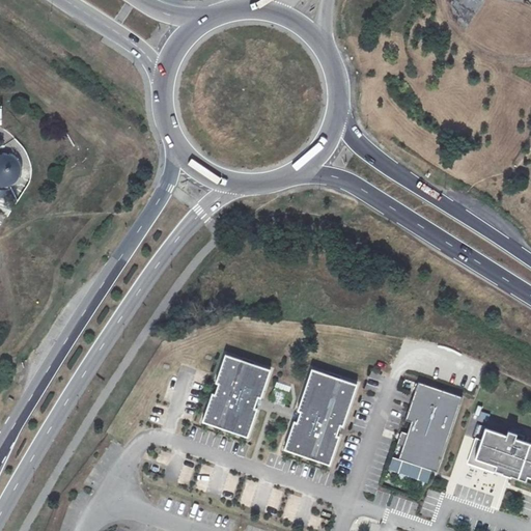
[(1,156),(0,156),(0,195),(4,196),(12,195),(16,193),(10,184),(16,180),(19,175),(19,169),(18,165),(17,163),(14,159),(8,157),(4,156),(1,156)]
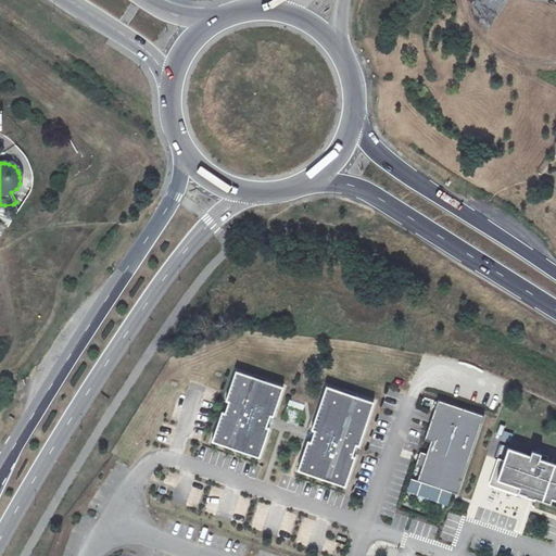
[(282,389),(236,374),(226,403),(229,403),(225,415),(223,414),(213,443),(260,458),(269,430),(266,429),(268,424),(270,417),(273,418),(282,389)]
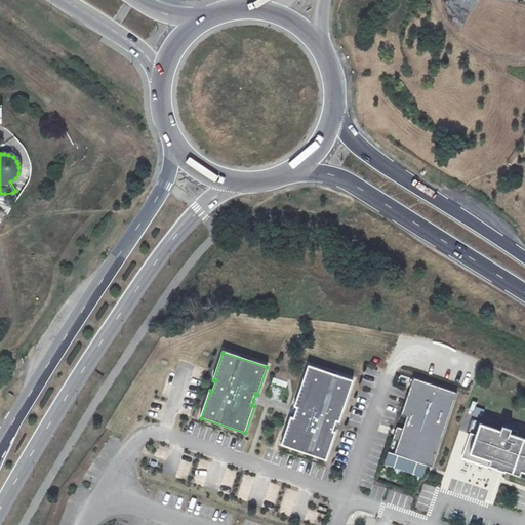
[(397,384),(410,388),(413,379),(400,375),(397,384)]
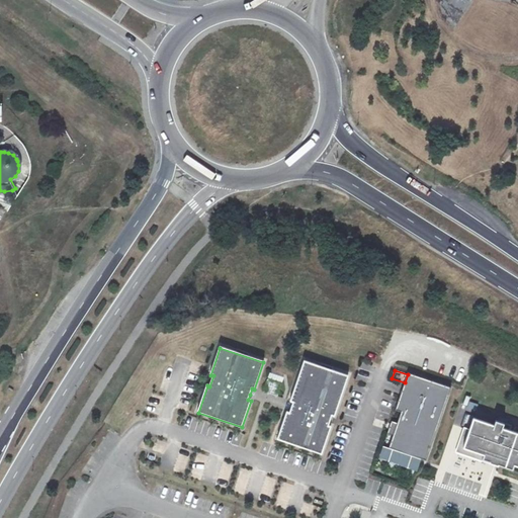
[(389,446),(426,459),(451,386),(409,372),(408,374),(405,382),(396,409),(402,411),(389,446)]
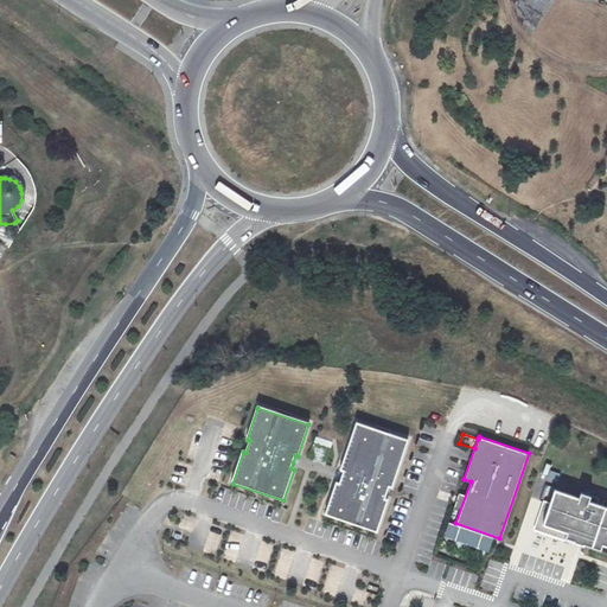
[(401,455),(350,439),(339,471),(343,472),(340,478),(338,484),(336,483),(325,515),(376,532),(387,500),(383,499),(388,486),(390,487),(401,455)]
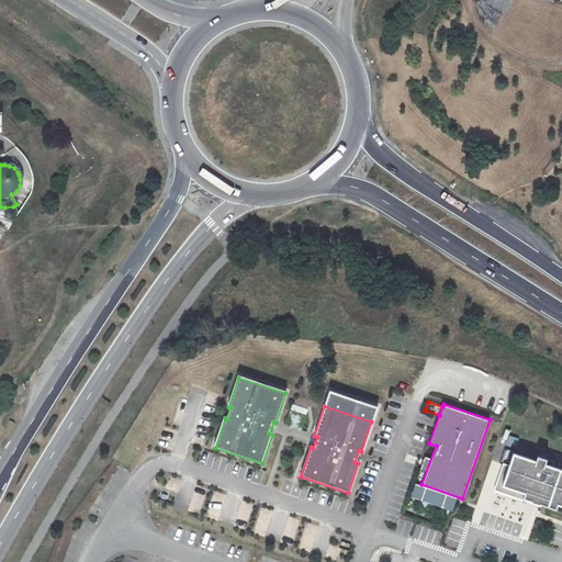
[(517,447),(518,438),(509,437),(507,446),(517,447)]
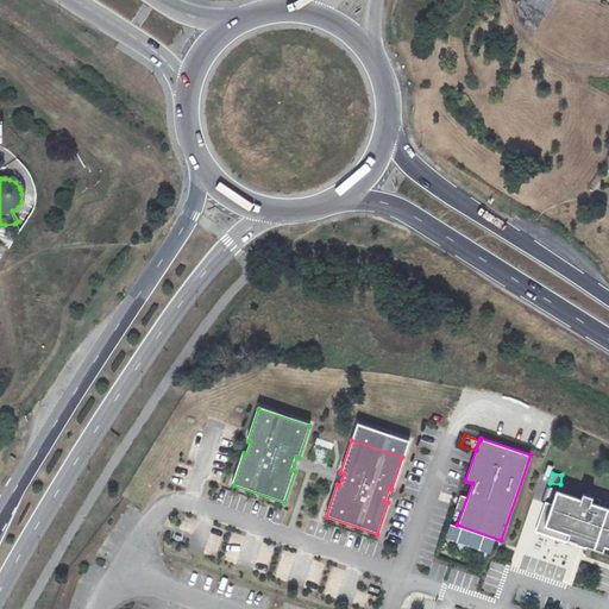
[(557,490),(545,525),(569,533),(567,538),(603,550),(604,545),(608,546),(608,507),(591,502),(590,508),(579,504),(581,498),(557,490)]
